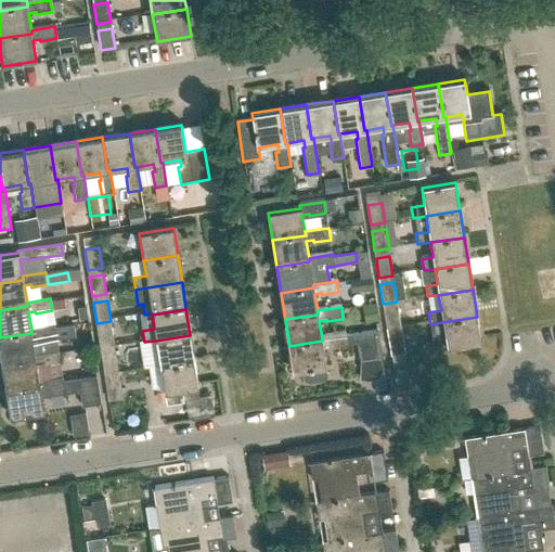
[(387,331),(401,329),(398,309),(384,311),(387,331)]
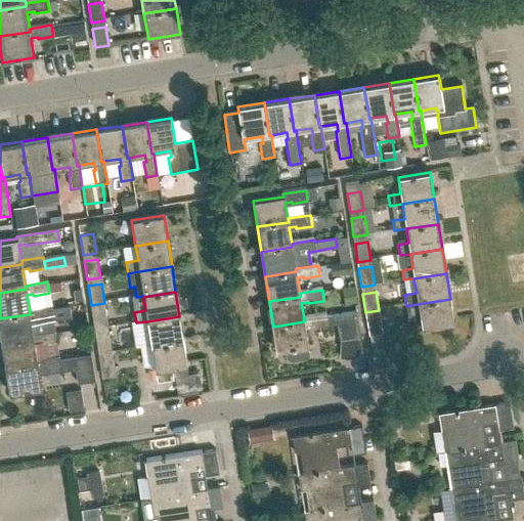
[(422,329),(454,323),(450,299),(418,304),(420,317),(408,319),(409,330),(422,328),(422,329)]
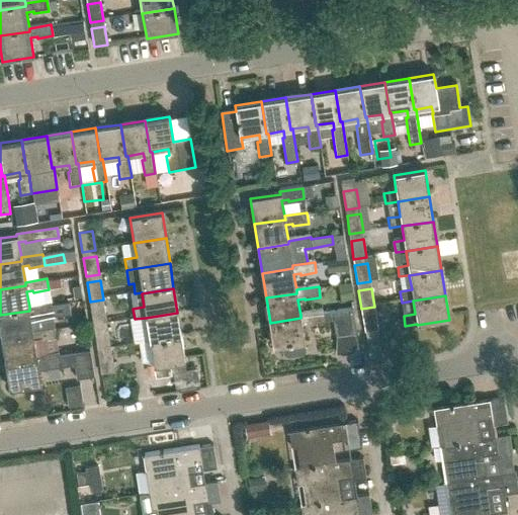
[(33,335),(33,332),(31,319),(37,318),(37,320),(71,314),(70,305),(52,307),(51,304),(29,307),(29,311),(0,315),(0,330),(2,340),(33,335)]
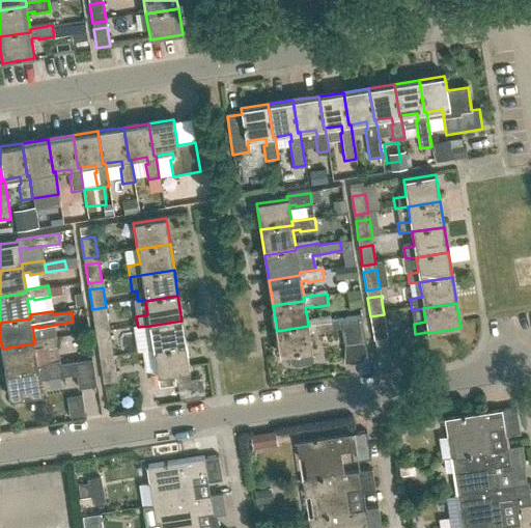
[(96,334),(110,332),(107,313),(93,315),(96,334)]
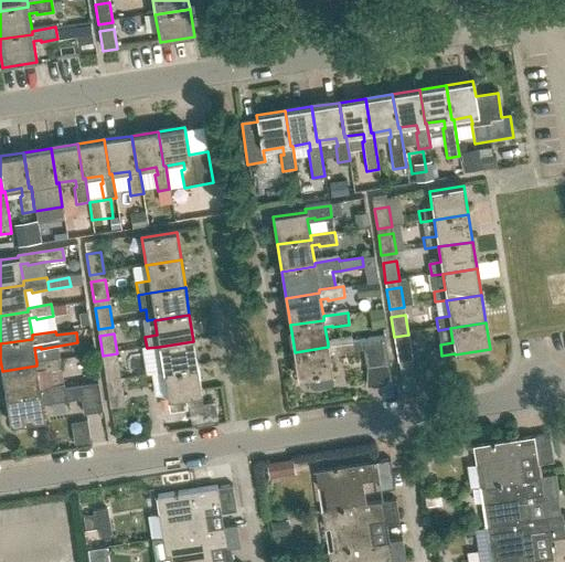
[(385,336),(362,339),(366,368),(390,363),(385,336)]
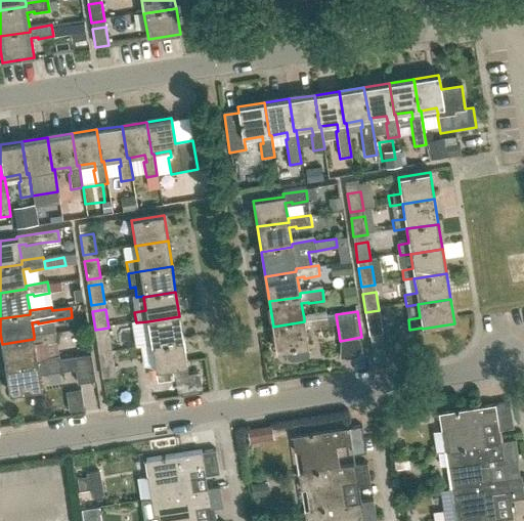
[(328,326),(326,314),(304,318),(304,321),(273,327),(277,352),(286,350),(287,360),(291,362),(306,360),(309,356),(307,347),(308,346),(305,328),(312,327),(312,329),(328,326)]
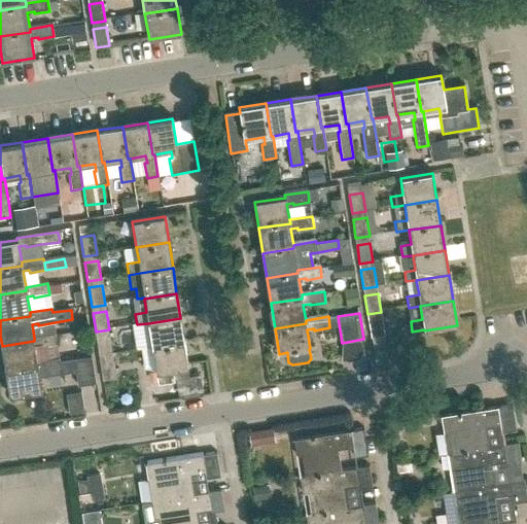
[(152,349),(184,344),(180,318),(148,323),(152,349)]
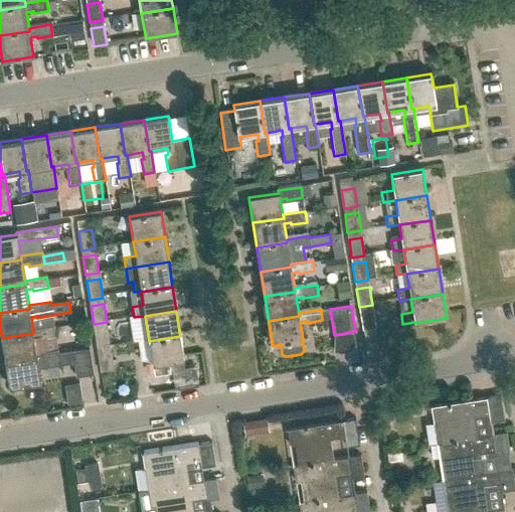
[(363,332),(376,330),(373,312),(360,314),(363,332)]
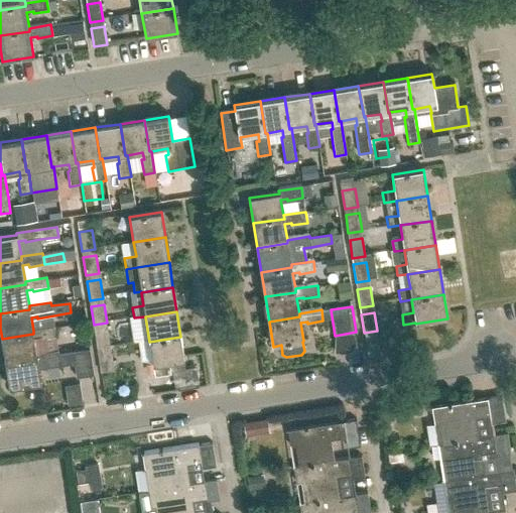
[(37,359),(37,355),(34,339),(41,338),(41,341),(56,338),(54,327),(33,331),(33,334),(2,339),(5,364),(37,359)]
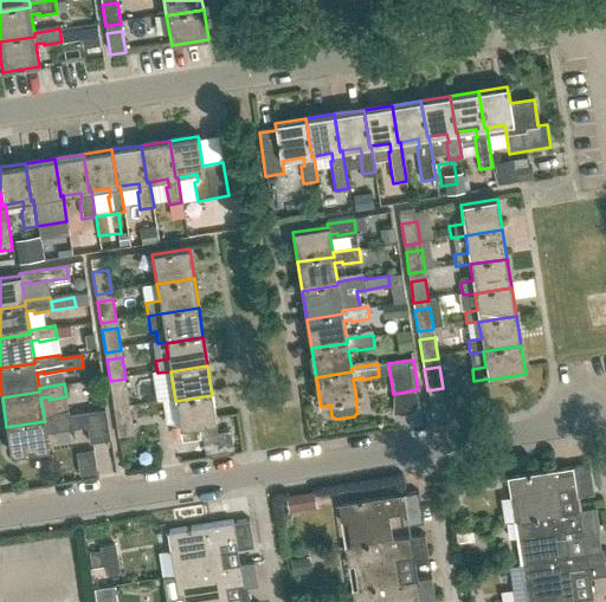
[(114,410),(129,408),(127,387),(110,389),(114,410)]
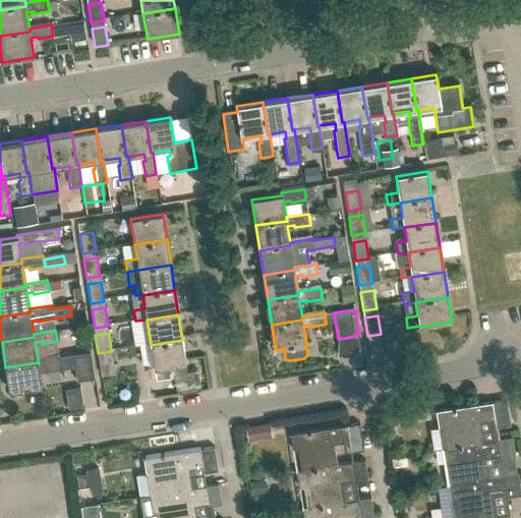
[(182,340),(151,345),(157,381),(173,379),(171,366),(186,364),(182,340)]
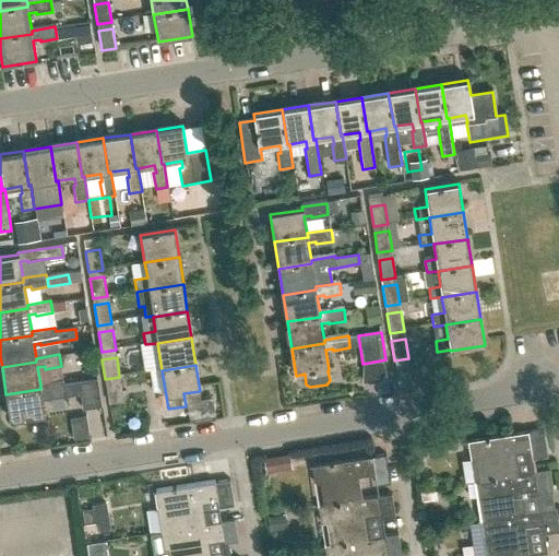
[(40,389),(6,394),(10,421),(45,415),(43,401),(81,395),(83,411),(102,407),(97,379),(63,385),(63,381),(40,385),(40,389)]
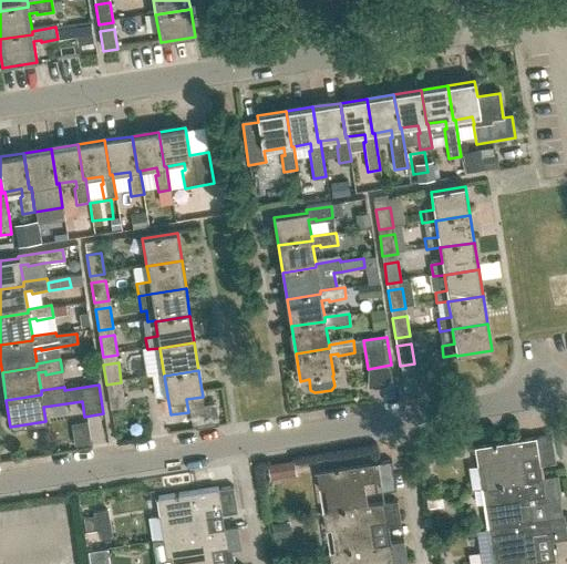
[(111,411),(125,409),(123,389),(107,391),(111,411)]
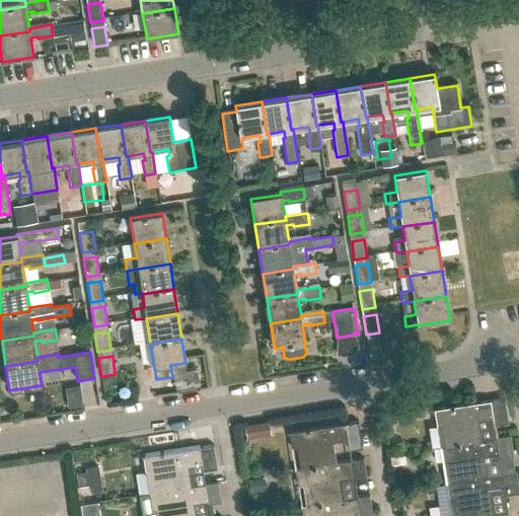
[(504,399),(432,412),(438,449),(480,442),(480,441),(477,422),(493,419),(494,427),(508,425),(504,399)]
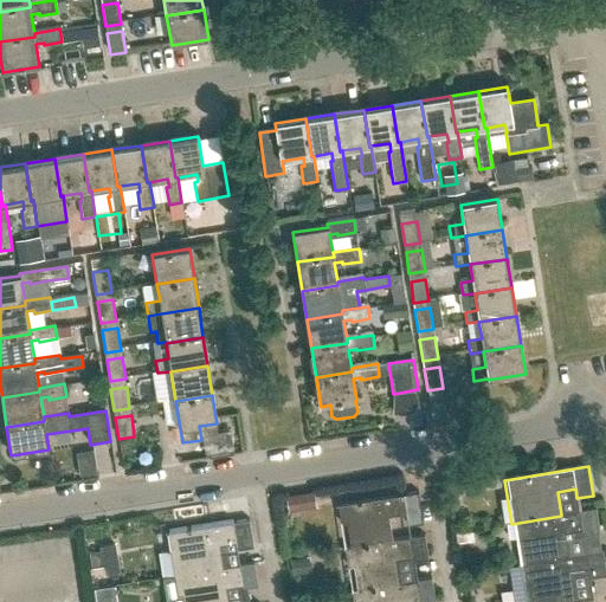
[(417,493),(335,507),(342,551),(393,543),(393,542),(389,518),(406,516),(408,526),(423,524),(417,493)]
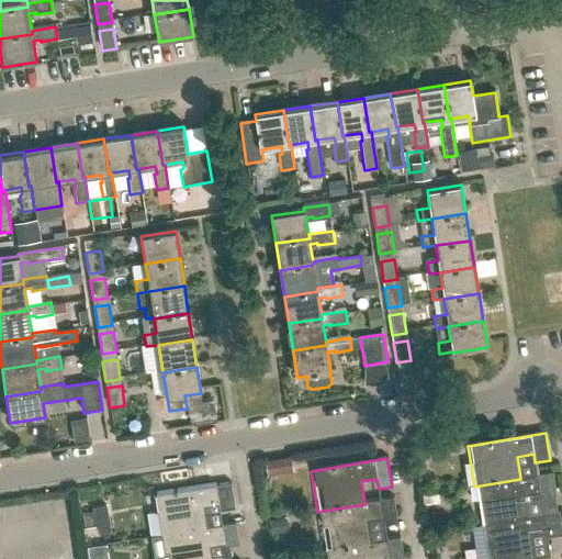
[(521,479),(474,487),(481,527),(527,520),(527,518),(524,496),(540,494),(541,503),(557,501),(552,473),(537,476),(520,478),(521,479)]
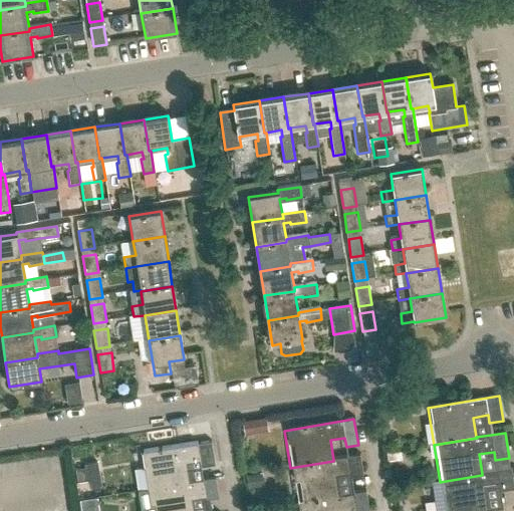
[(135,471),(139,492),(189,484),(189,483),(185,464),(200,461),(201,468),(215,466),(211,442),(198,445),(197,444),(140,453),(143,470),(135,471)]
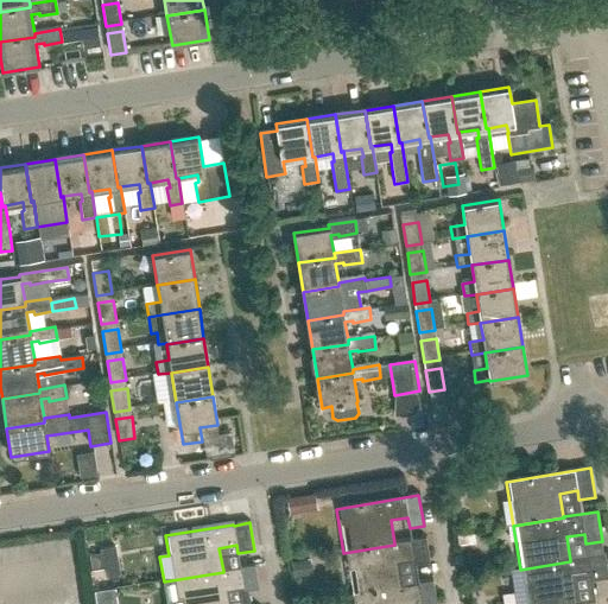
[(466,522),(447,525),(449,539),(467,536),(466,522)]
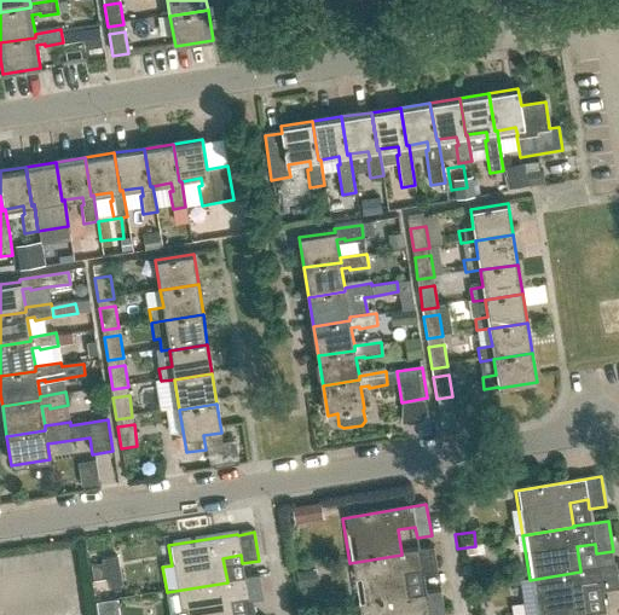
[(433,549),(418,551),(401,553),(401,555),(350,563),(357,607),(409,598),(408,598),(404,574),(422,572),(423,575),(437,573),(433,549)]
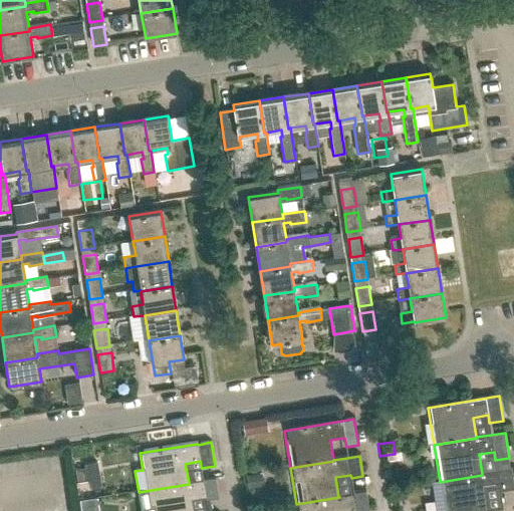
[(85,477),(100,474),(98,464),(83,466),(84,470),(75,471),(77,484),(86,482),(85,477)]
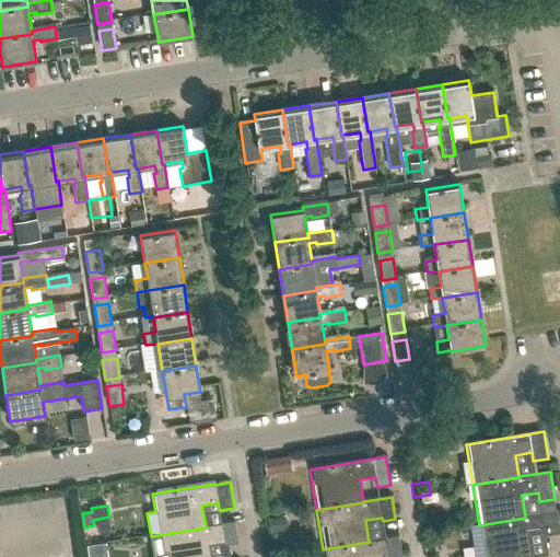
[(479,525),(470,526),(475,556),(532,556),(528,534),(545,532),(545,535),(559,533),(559,532),(557,511),(541,514),(525,517),(525,518),(479,525)]
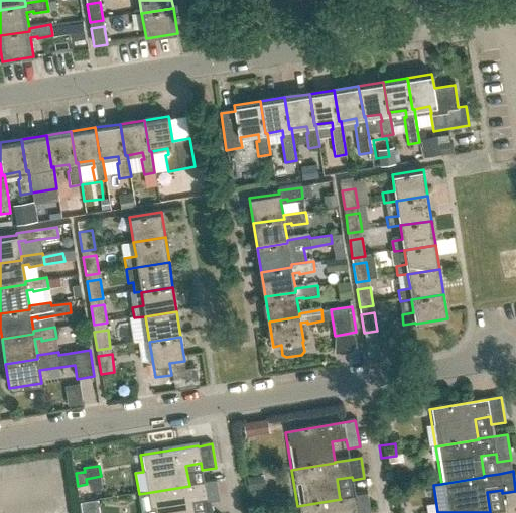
[(195,512),(192,502),(207,500),(207,502),(219,500),(216,481),(204,483),(189,485),(189,486),(139,494),(142,512),(195,512)]
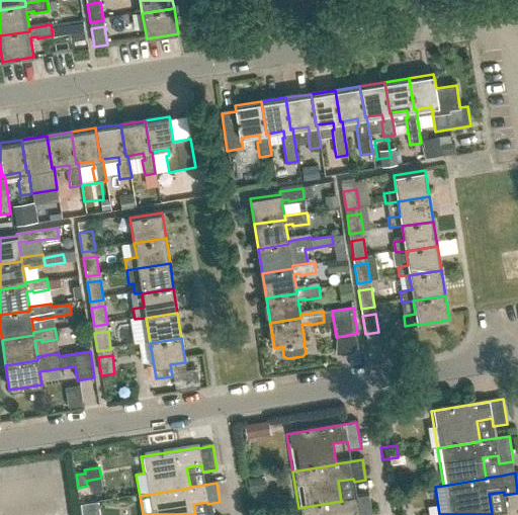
[(368,496),(356,498),(341,501),(342,501),(298,508),(299,514),(371,514),(368,496)]
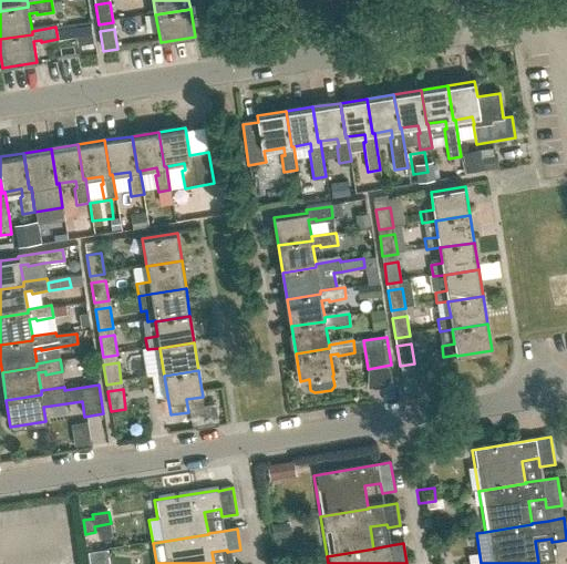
[(110,552),(90,554),(91,561),(111,557),(110,552)]
